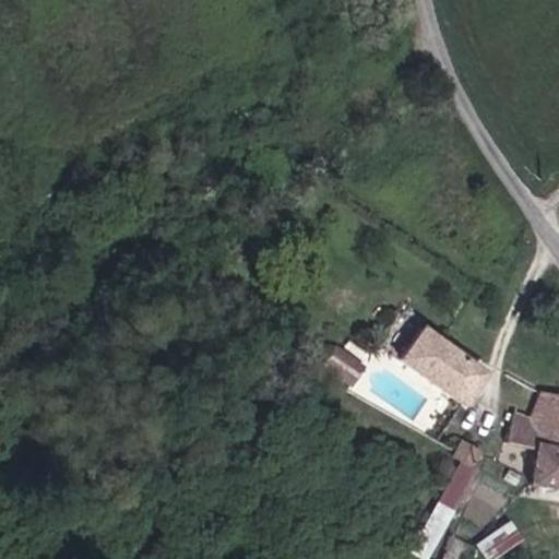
[(486,368),(441,336),(423,324),(399,358),(463,402),(486,368)]
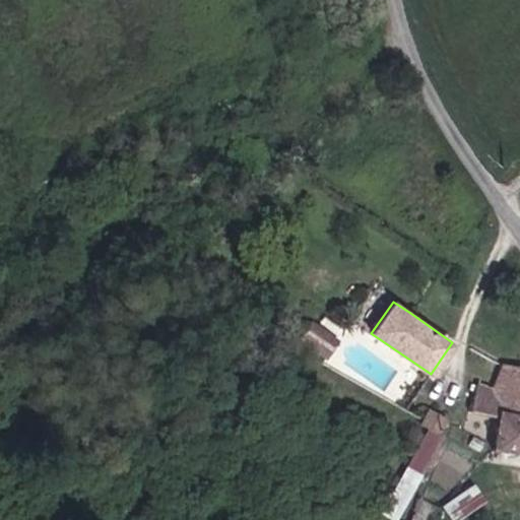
[(301,339),(318,350),(328,334),(311,323),(301,339)]
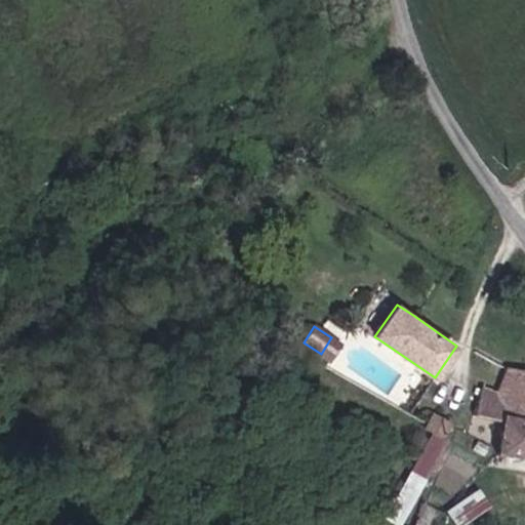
[(321,354),(330,360),(340,344),(331,337),(321,354)]
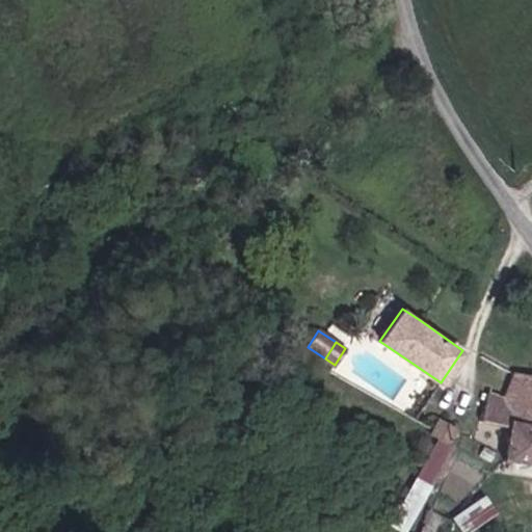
[(487,424),(516,427),(530,428),(531,418),(531,376),(516,373),(507,397),(494,396),(487,424)]
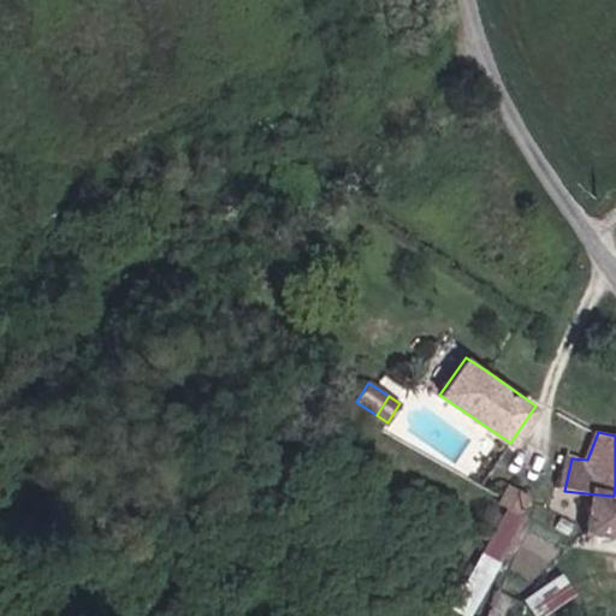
[(529,492),(510,480),(502,495),(522,507),(529,492)]
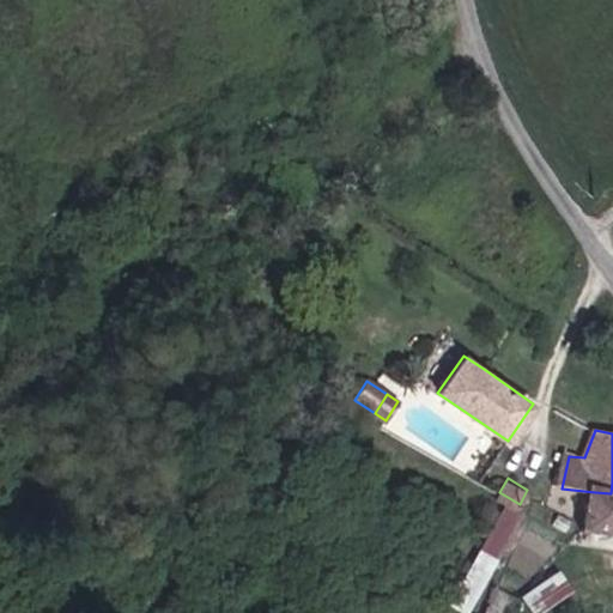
[(612,481),(611,493),(595,492),(587,530),(612,535),(612,481)]
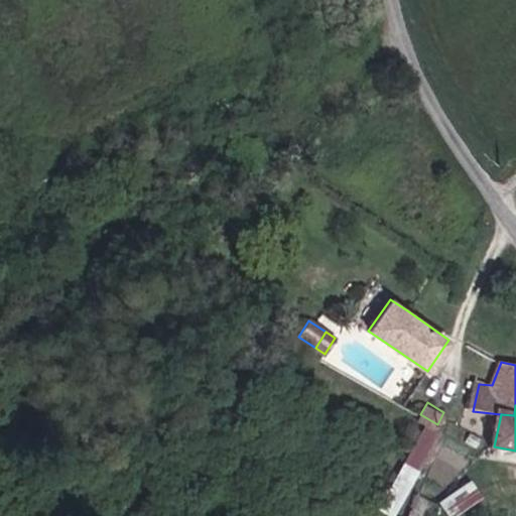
[(397,462),(415,472),(441,426),(423,416),(397,462)]
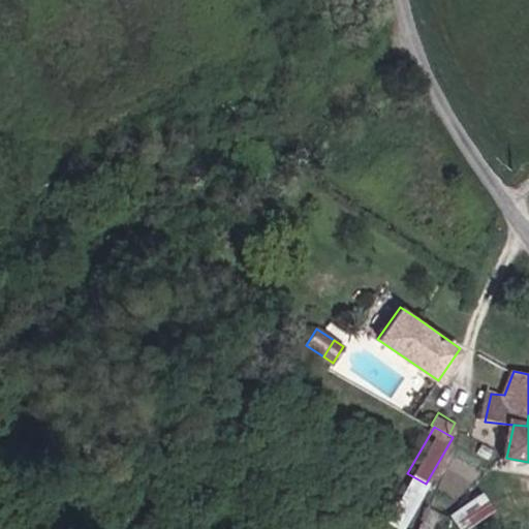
[(481,491),(448,514),(458,528),(462,528),(493,508),(481,491)]
